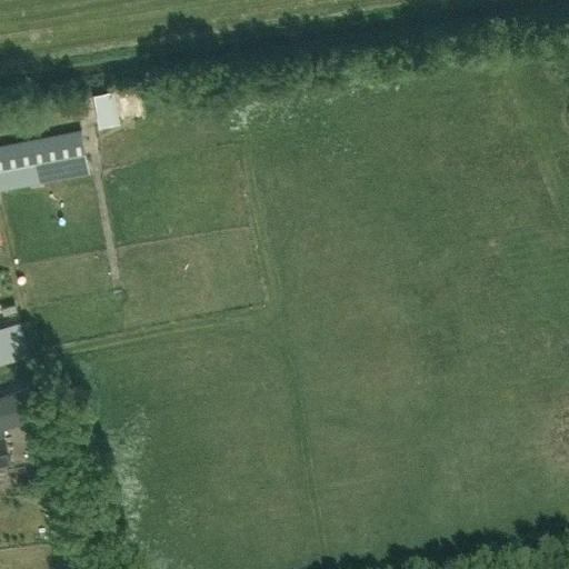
[(95,95),(100,127),(120,123),(115,91),(95,95)]
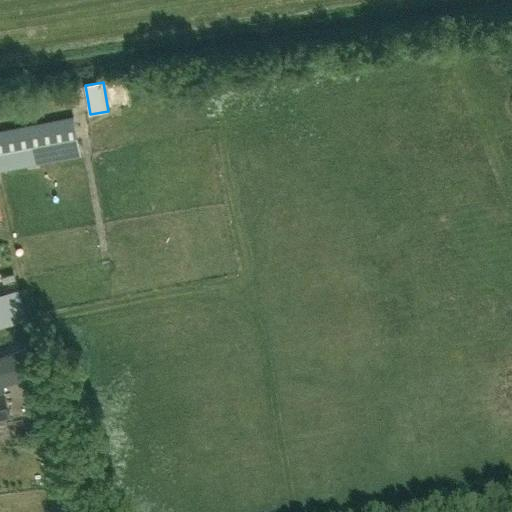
[(115,108),(131,108),(132,83),(115,83),(115,108)]
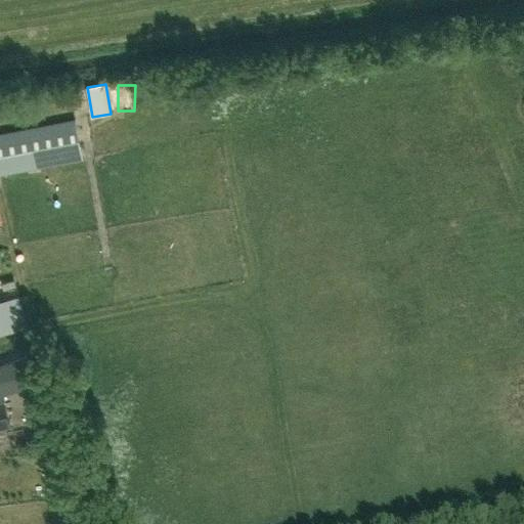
[(0,174),(82,158),(74,120),(0,134),(0,174)]
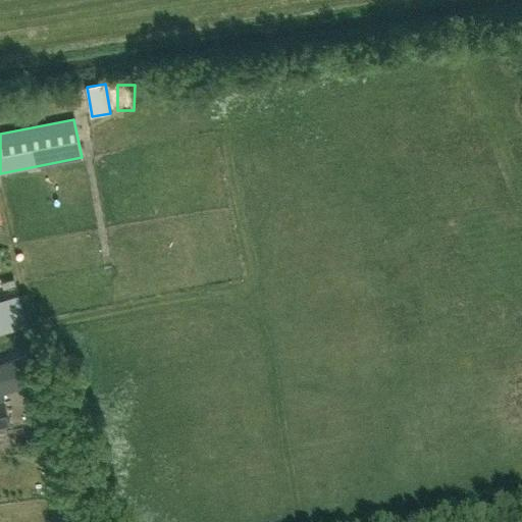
[(0,333),(28,325),(18,295),(0,300),(0,333)]
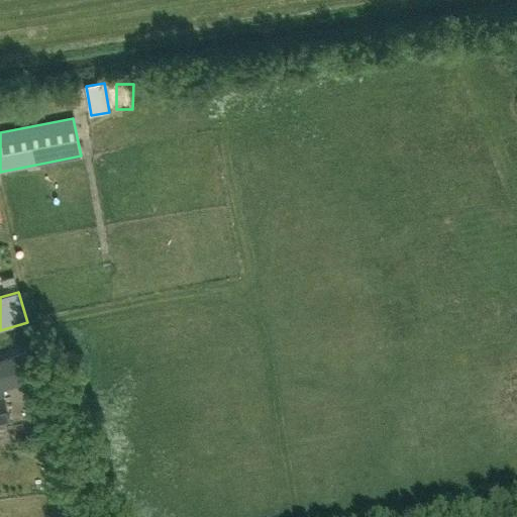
[(0,389),(31,381),(24,353),(0,359),(0,389)]
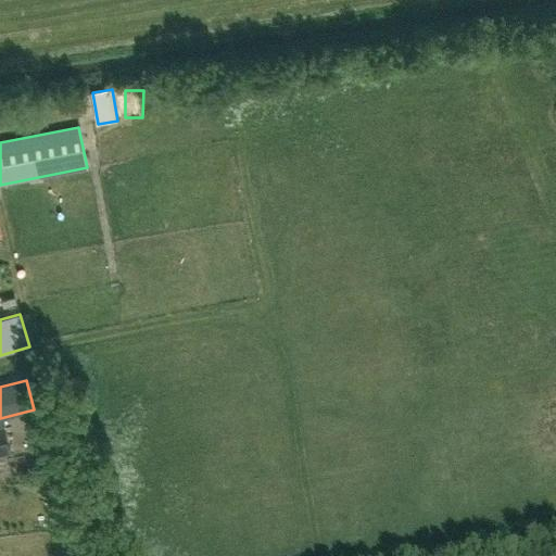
[(0,452),(10,450),(2,422),(0,422),(0,452)]
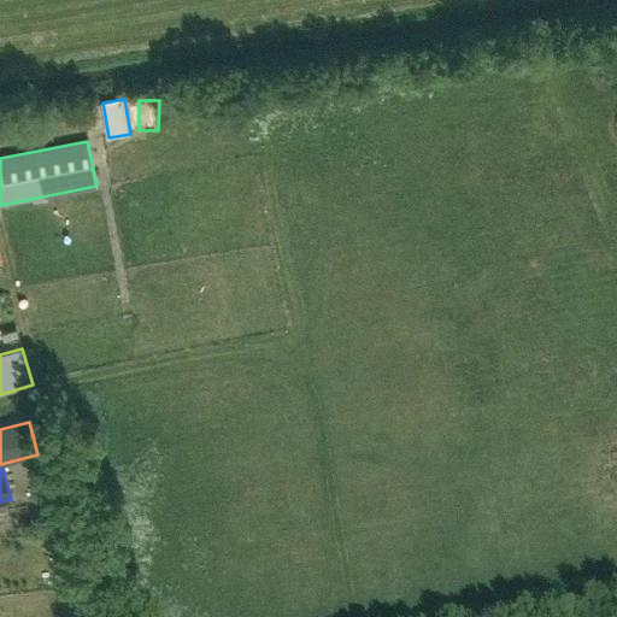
All buildings are outlined.
